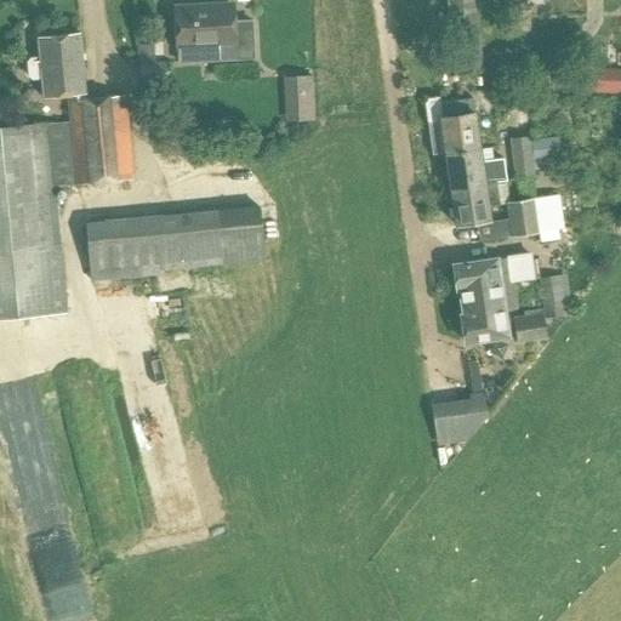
[(197,12),(197,5),(175,6),(177,47),(234,44),(235,58),(254,57),(252,21),(234,22),(233,10),(197,12)]
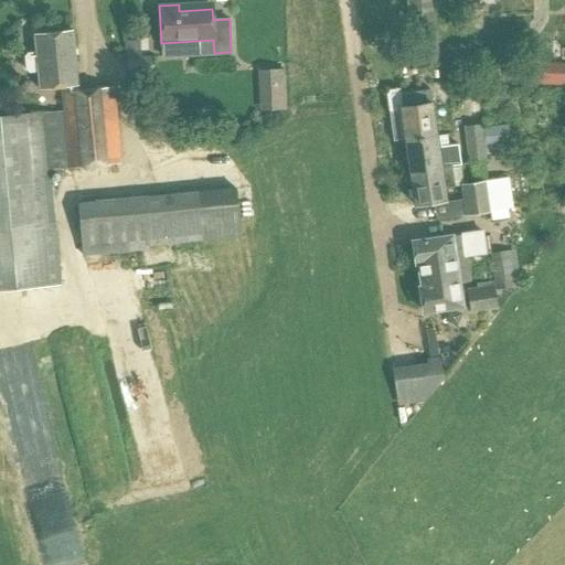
[(78,89),(72,30),(34,34),(36,52),(27,52),(23,56),(25,70),(30,73),(39,72),(40,88),(62,86),(64,112),(44,113),(0,116),(0,288),(61,285),(52,169),(121,162),(114,86),(78,89)]
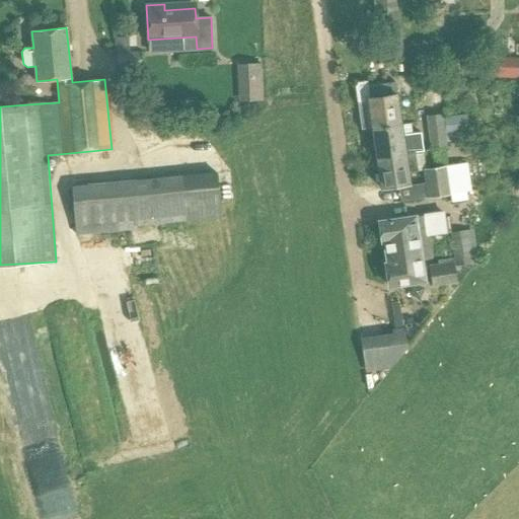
[(511,51),(511,29),(502,29),(502,51),(511,51)]
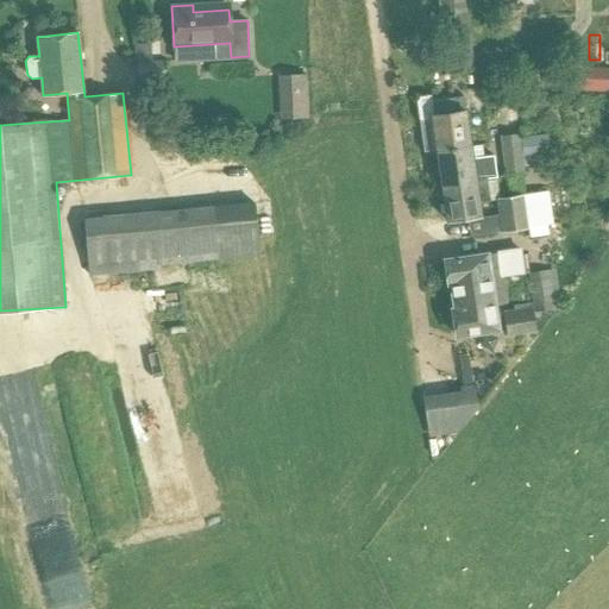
[(137,82),(165,80),(164,61),(136,62),(137,82)]
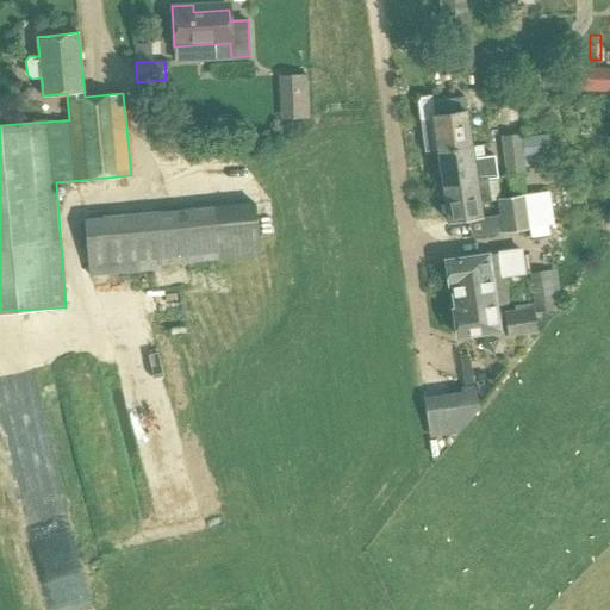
[(609,92),(609,80),(609,68),(573,67),(572,91),(609,92)]
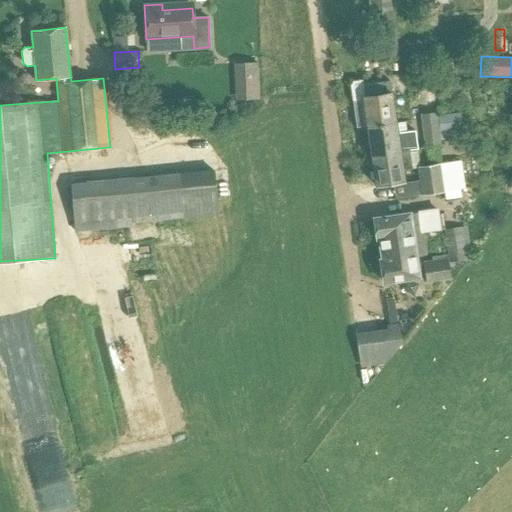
[(244,58),(246,94),(262,93),(260,58),(244,58)]
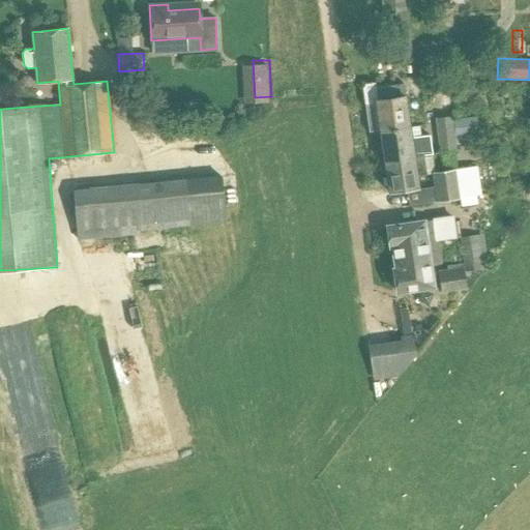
[(370,131),(380,130),(409,125),(403,84),(376,88),(378,99),(376,100),(376,102),(365,105),(370,131)]
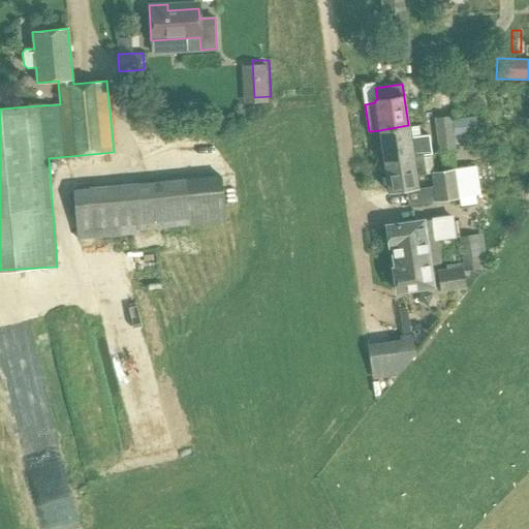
[(450,116),(434,118),(438,153),(455,151),(455,144),(452,119),(450,116)]
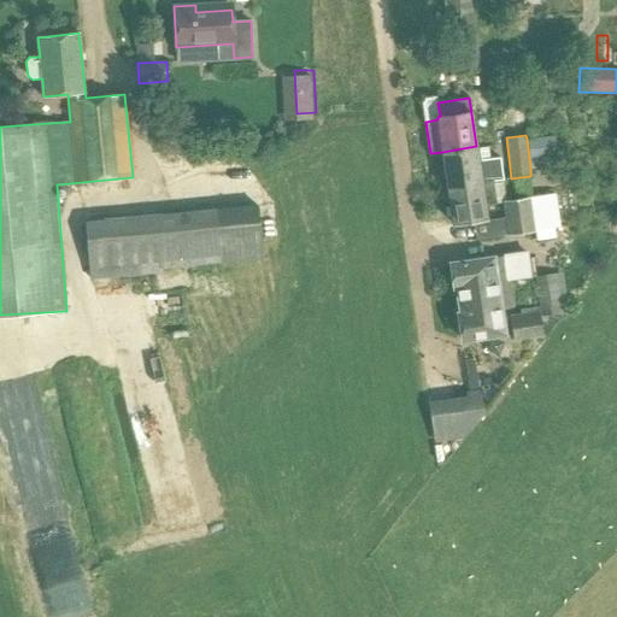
[(527,139),(530,168),(550,166),(548,157),(546,136),(527,139)]
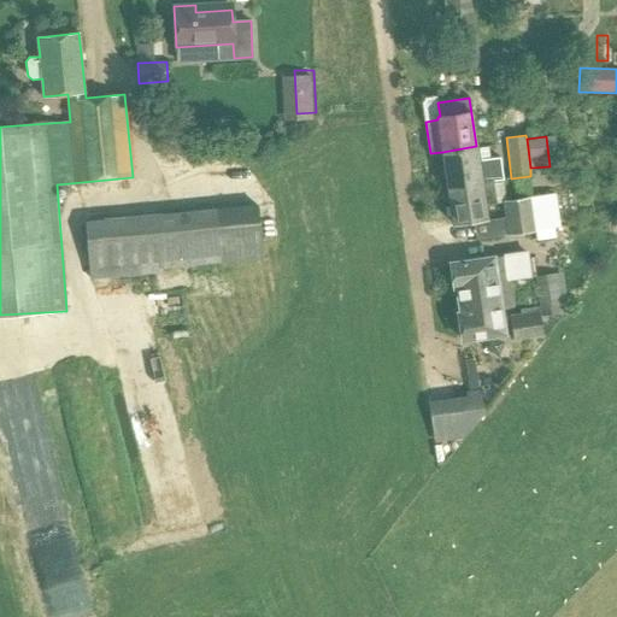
[(493,181),(503,180),(499,157),(479,159),(476,146),(442,152),(447,187),(493,181)]
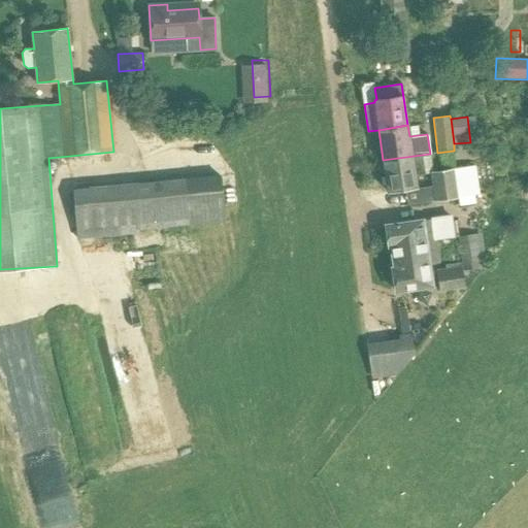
[(425,173),(422,155),(383,160),(388,190),(417,186),(415,175),(425,173)]
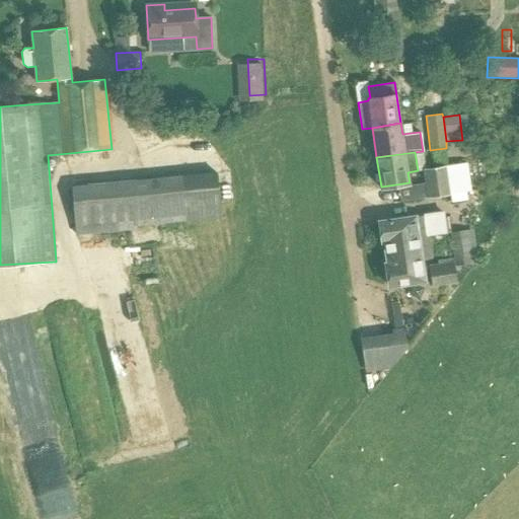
[(427,198),(470,191),(466,163),(423,169),(427,198)]
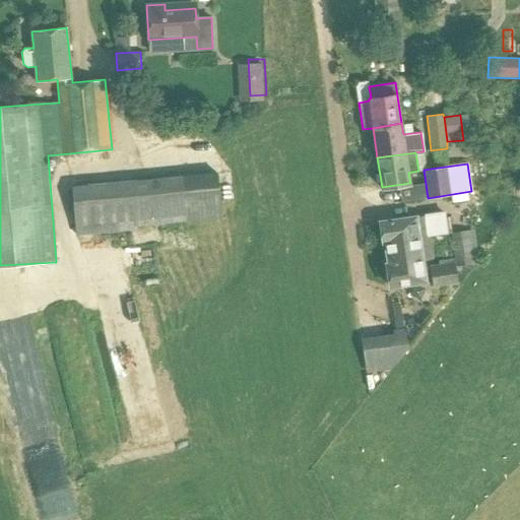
[(75,233),(221,218),(217,172),(70,186),(75,233)]
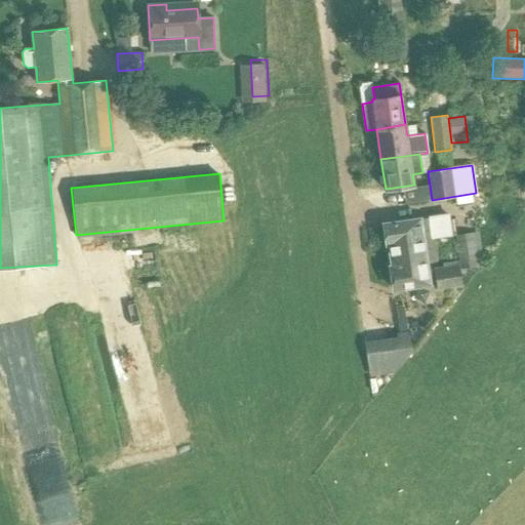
[(422,218),(384,224),(387,244),(389,244),(392,266),(388,266),(392,292),(432,286),(429,261),(436,260),(433,239),(451,236),(448,213),(429,216),(430,217),(422,218)]
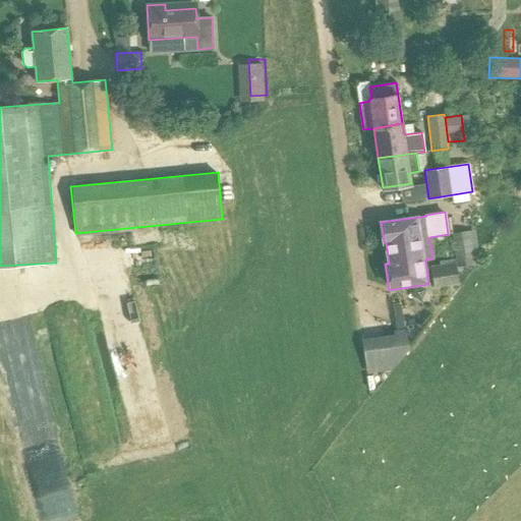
[(440,266),(429,267),(432,288),(439,288),(459,285),(457,267),(474,265),(469,231),(451,234),(454,259),(439,262),(440,266)]
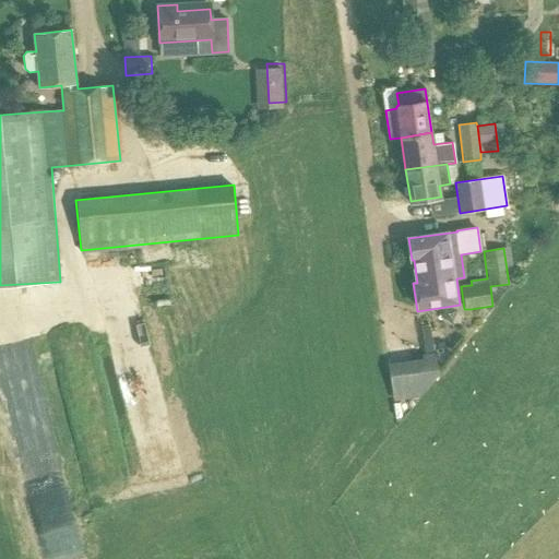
[(421,355),(423,358),(414,359),(415,366),(419,397),(420,397),(420,396),(439,372),(437,354),(421,355)]
